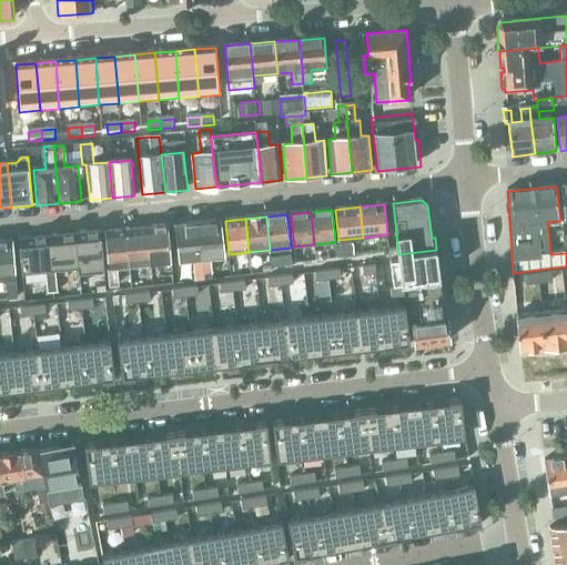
[(221,221),(199,223),(205,275),(212,259),(226,256),(221,221)]
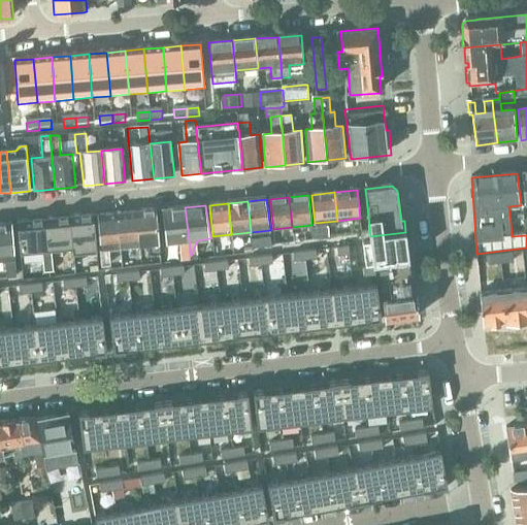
[(191,256),(185,207),(163,210),(167,244),(183,242),(185,257),(191,256)]
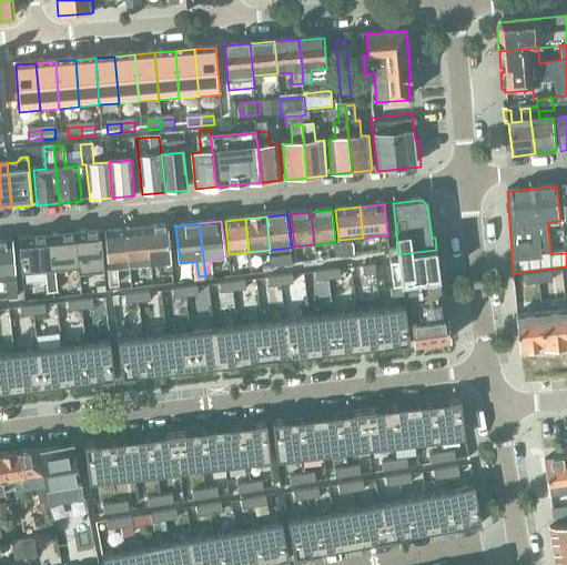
[(168,226),(149,229),(152,264),(163,263),(164,274),(173,273),(168,226)]
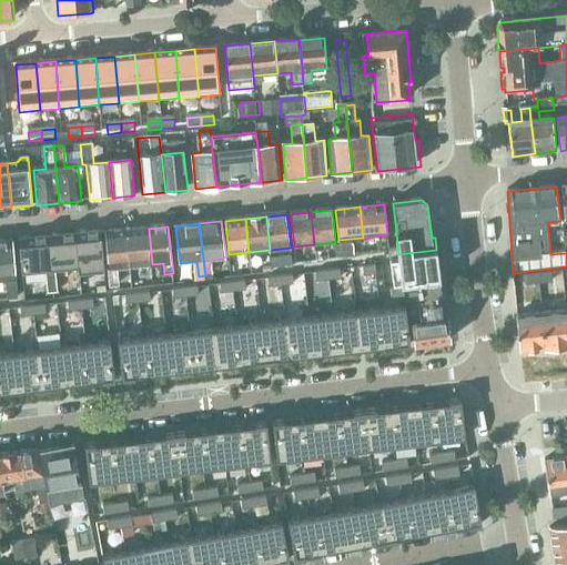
[(149,229),(128,231),(131,266),(143,265),(144,276),(153,275),(152,264),(149,229)]
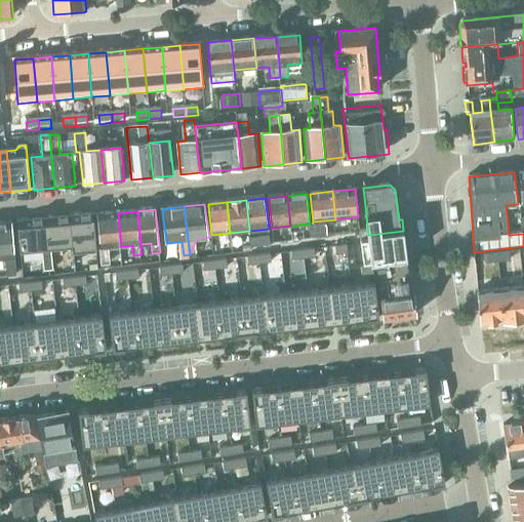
[(121,246),(118,213),(97,215),(103,258),(111,257),(110,247),(121,246)]
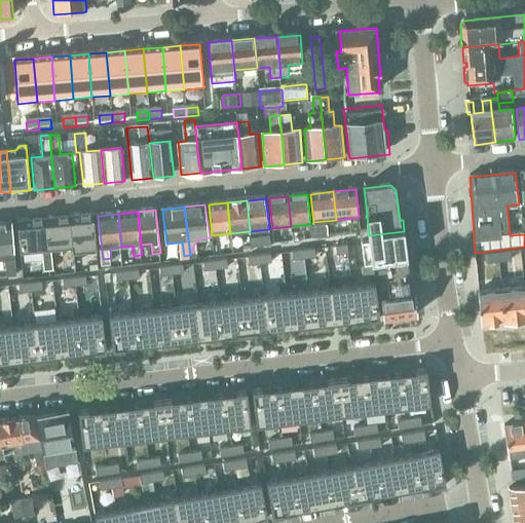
[(94,216),(69,218),(72,248),(73,254),(97,251),(94,216)]
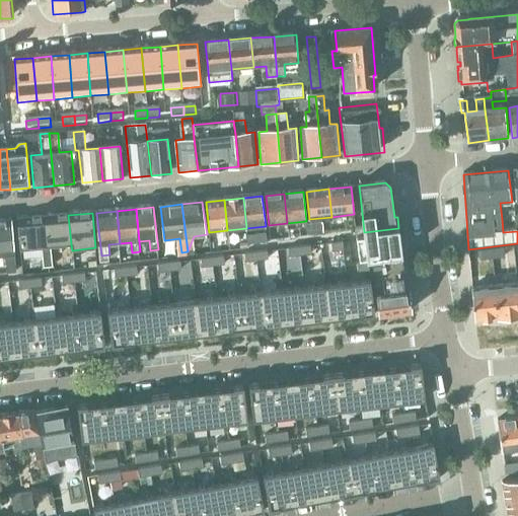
[(48,217),(43,217),(46,246),(51,246),(71,244),(68,215),(55,216),(48,217)]
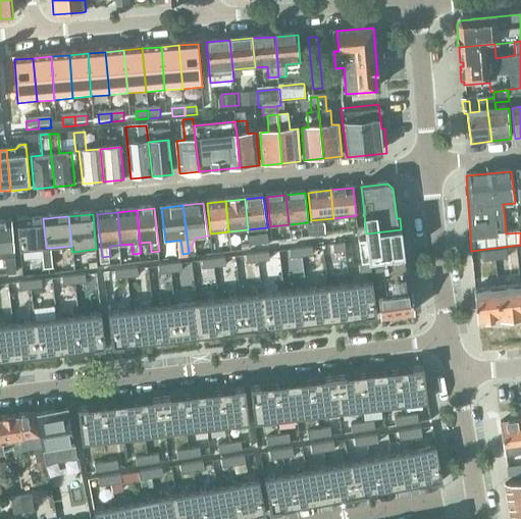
[(22,220),(17,221),(18,232),(20,251),(42,249),(46,248),(43,218),(29,220),(22,220)]
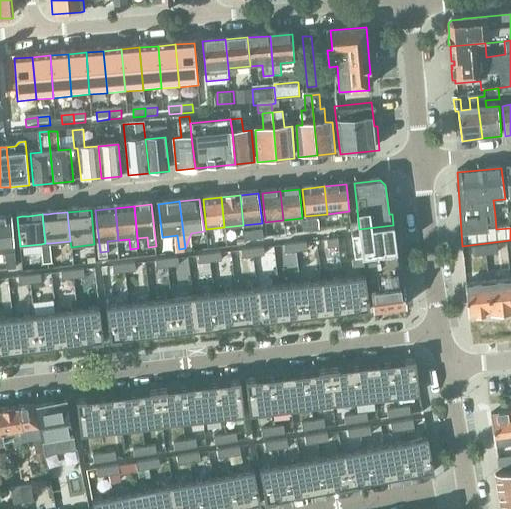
[(12,218),(0,218),(0,253),(5,253),(7,270),(16,270),(14,249),(12,218)]
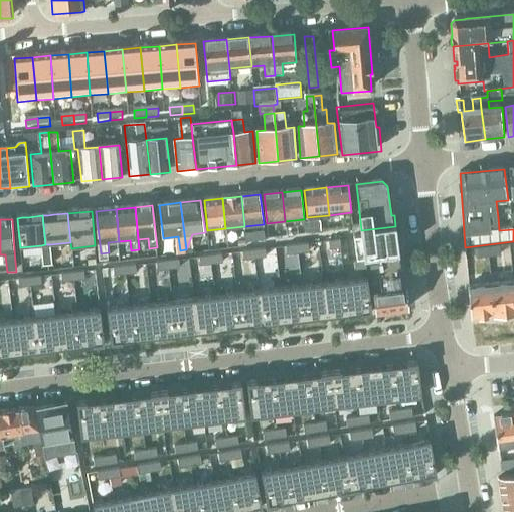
[(368,257),(376,256),(399,253),(395,226),(361,230),(362,235),(352,236),(355,257),(368,256),(368,257)]
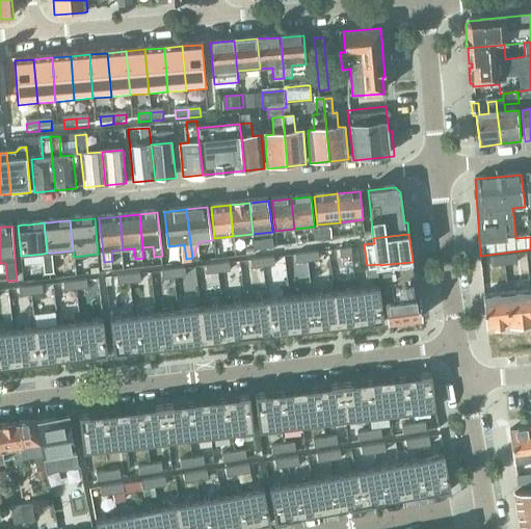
[(351,249),(340,250),(341,260),(352,258),(351,249)]
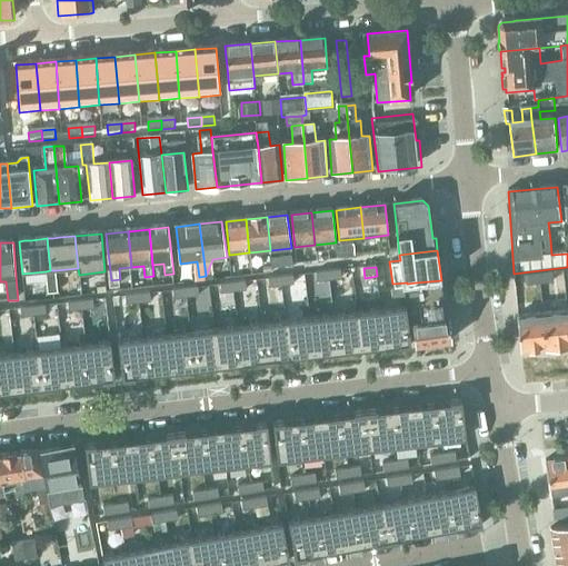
[(50,270),(46,271),(47,284),(57,283),(56,270),(50,270)]
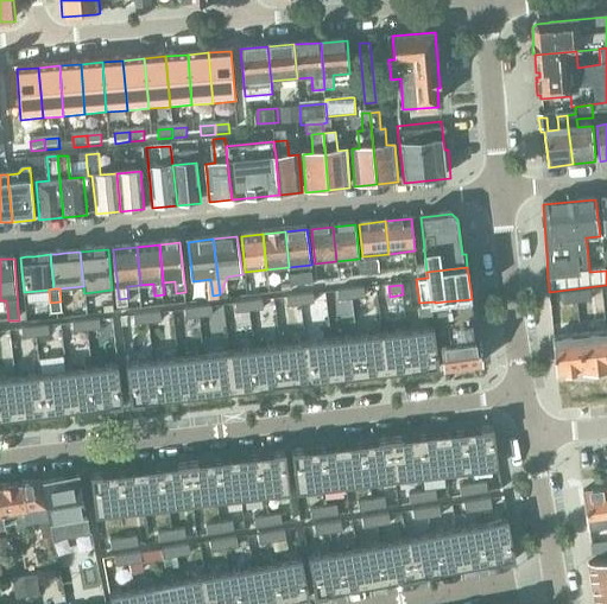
[(365,291),(352,292),(353,302),(366,300),(365,291)]
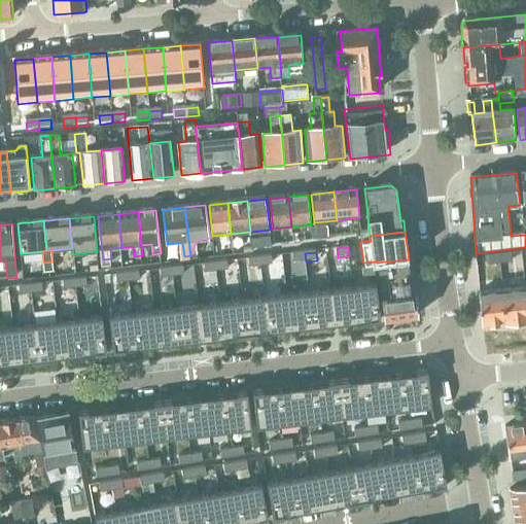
[(512,252),(499,253),(500,264),(512,263),(512,252)]
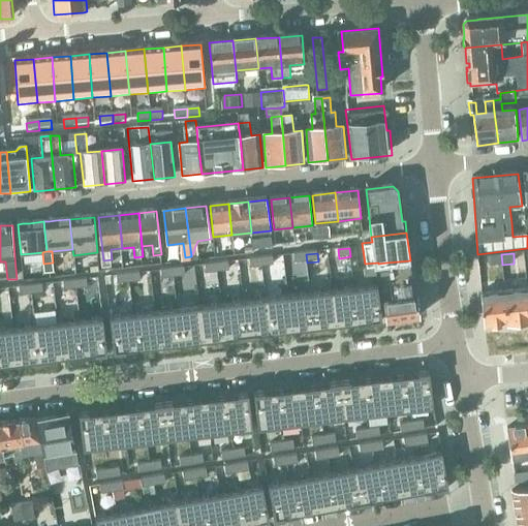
[(306,254),(294,256),(296,264),(307,263),(306,254)]
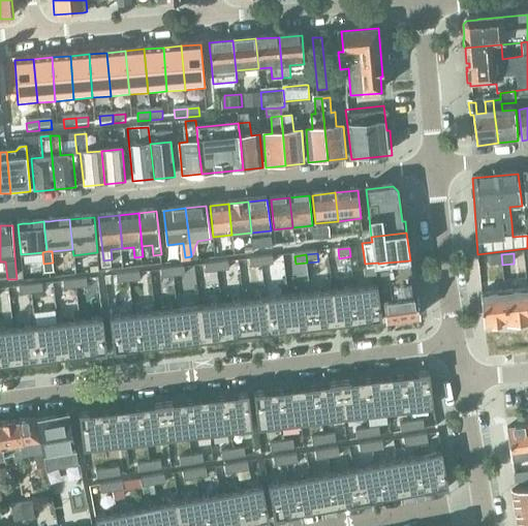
[(502,265),(501,254),(488,255),(489,266),(502,265)]
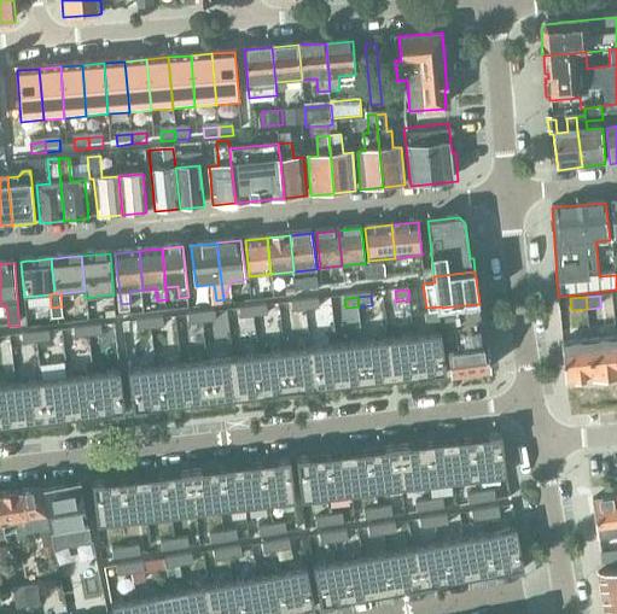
[(319,302),(306,303),(307,313),(320,311),(319,302)]
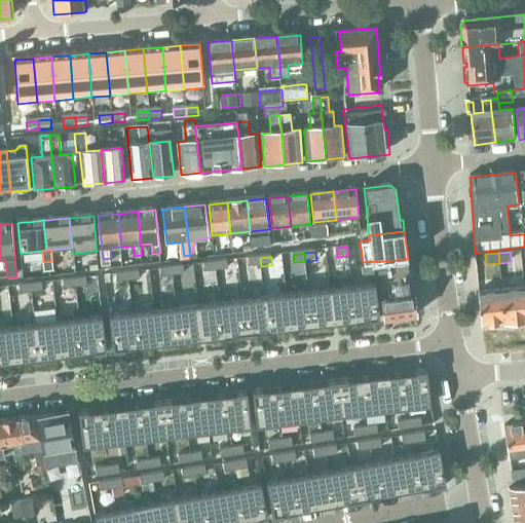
[(98,258),(85,259),(86,267),(99,266),(98,258)]
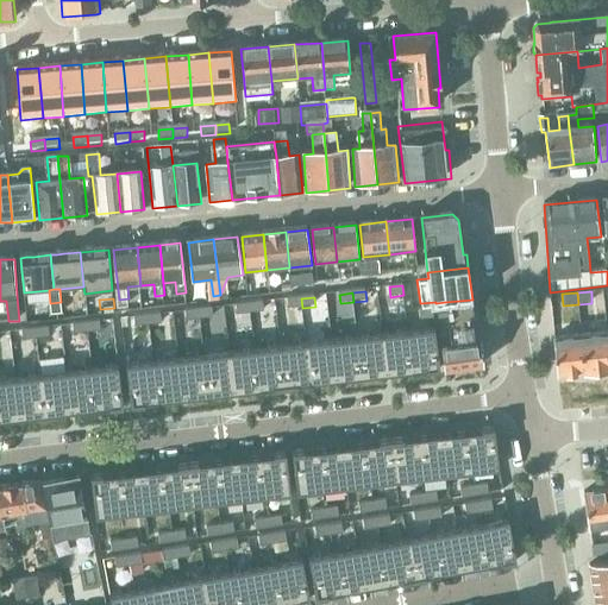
[(301,298),(288,301),(289,309),(302,308),(301,298)]
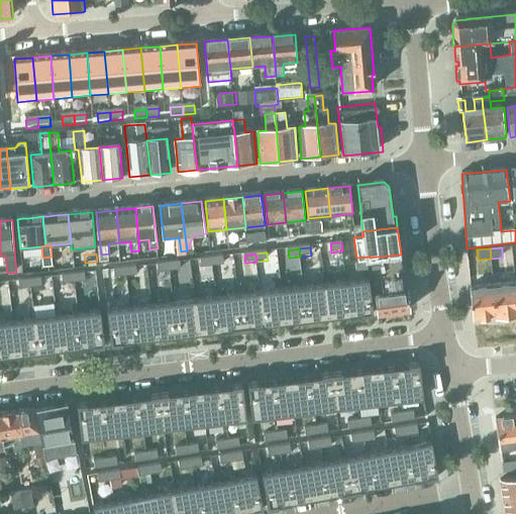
[(378,257),(383,293),(405,291),(401,254),(378,257)]
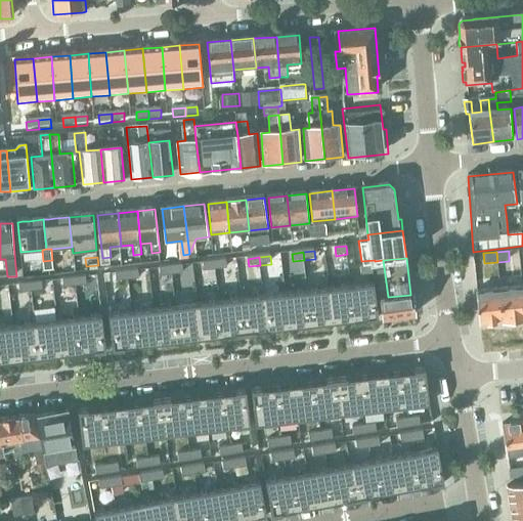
[(52,260),(43,261),(44,271),(53,270),(52,260)]
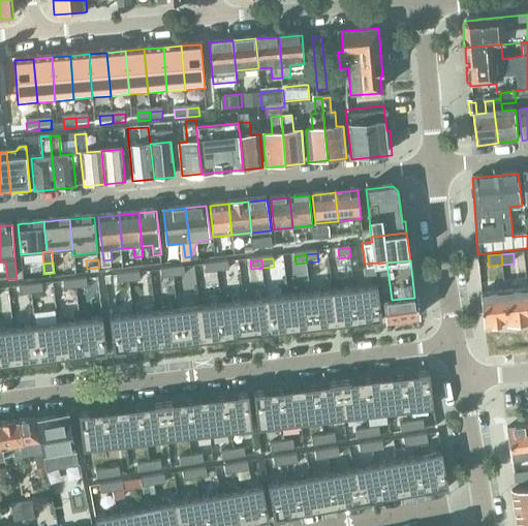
[(227,264),(216,265),(217,273),(228,272),(227,264)]
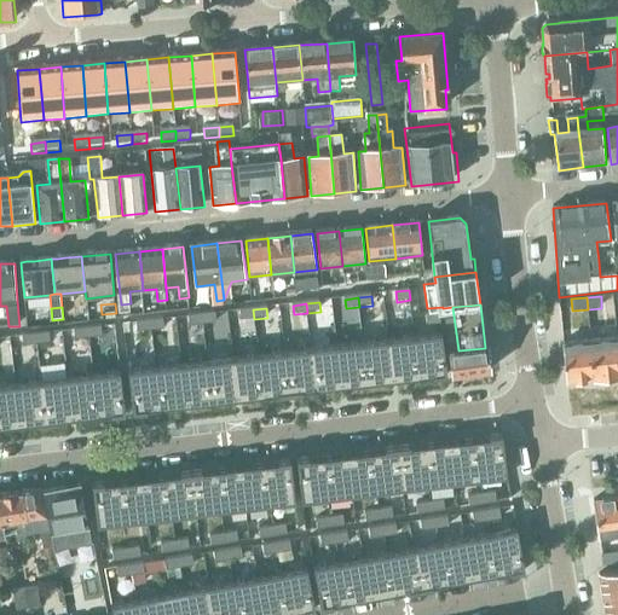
[(253,309),(240,312),(241,321),(254,319),(253,309)]
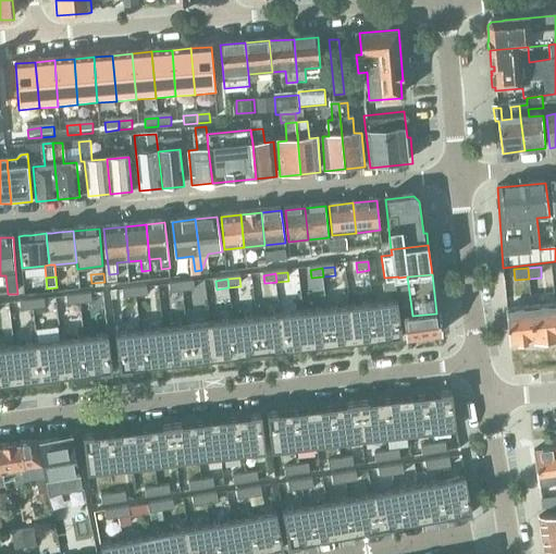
[(395,282),(383,284),(384,293),(396,291),(395,282)]
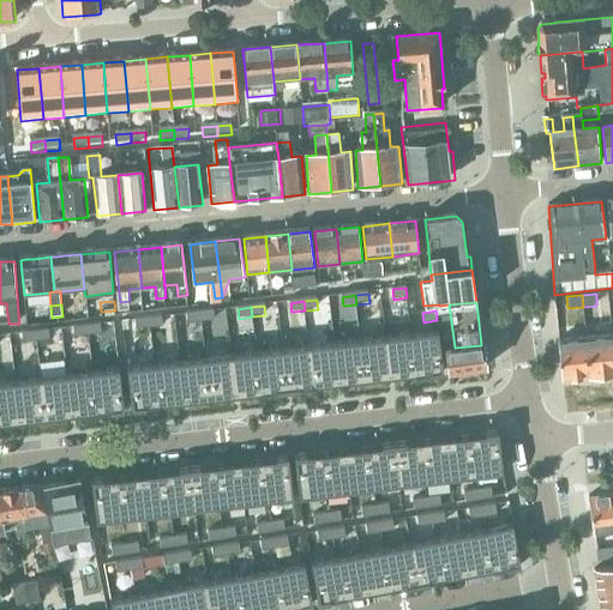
[(212,312),(199,313),(200,322),(214,321),(212,312)]
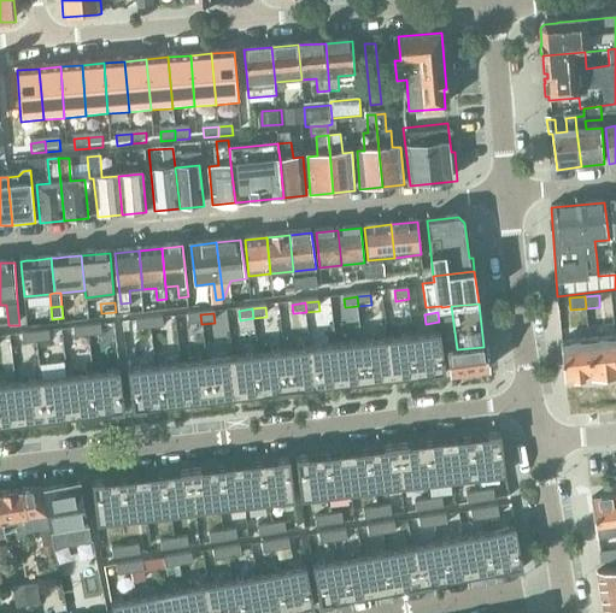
[(200,314),(187,317),(188,326),(201,324),(200,314)]
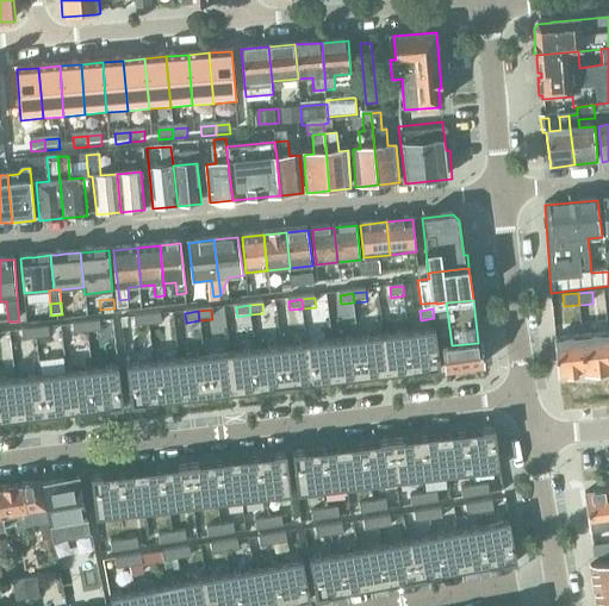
[(160,316),(147,317),(148,326),(161,325),(160,316)]
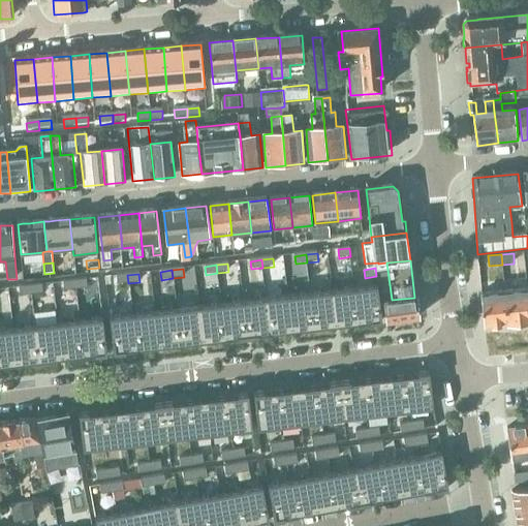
[(127,275),(116,277),(117,285),(128,283),(127,275)]
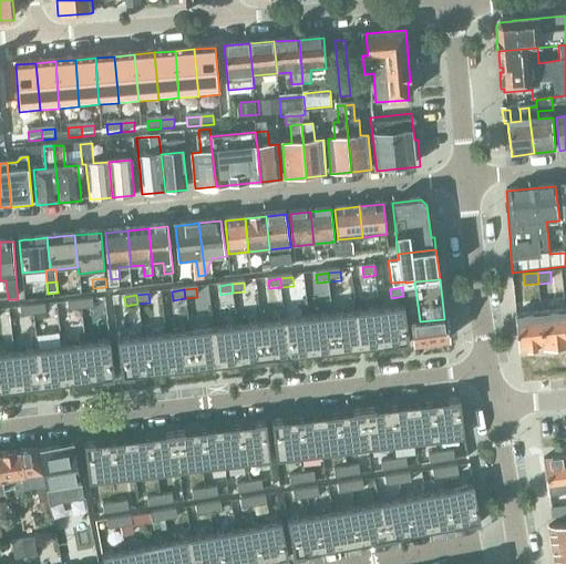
[(544,349),(539,299),(530,300),(532,314),(516,316),(517,330),(517,337),(518,337),(520,351),(544,349)]
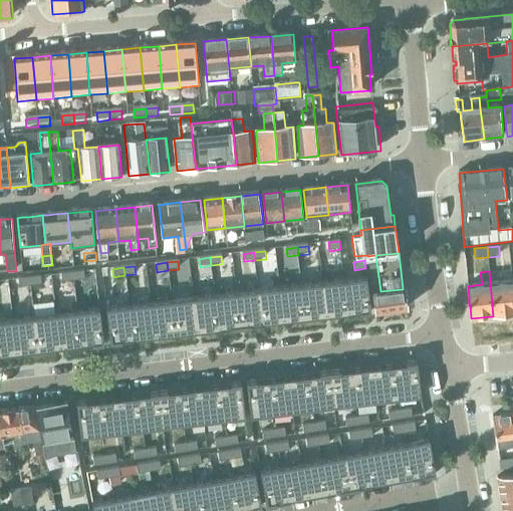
[(497,271),(489,271),(493,316),(512,313),(512,282),(499,283),(497,271)]
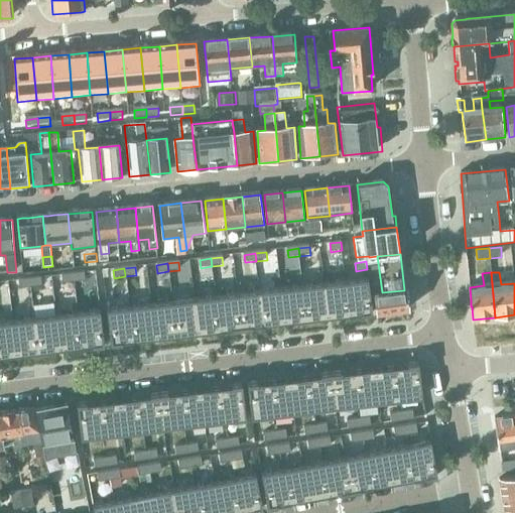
[(85,273),(74,274),(75,282),(86,281),(85,273)]
